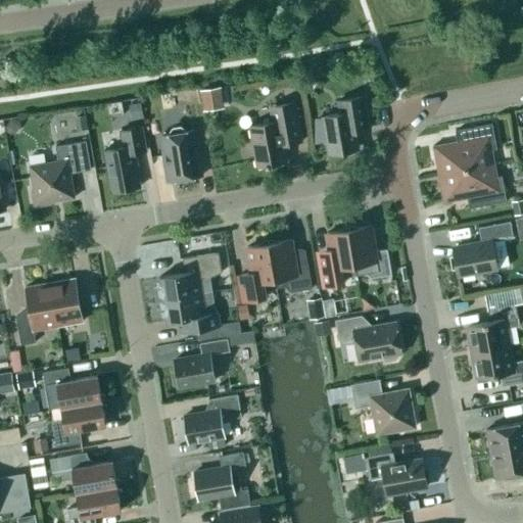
[(225,108),(221,87),(200,90),(203,111),(225,108)]
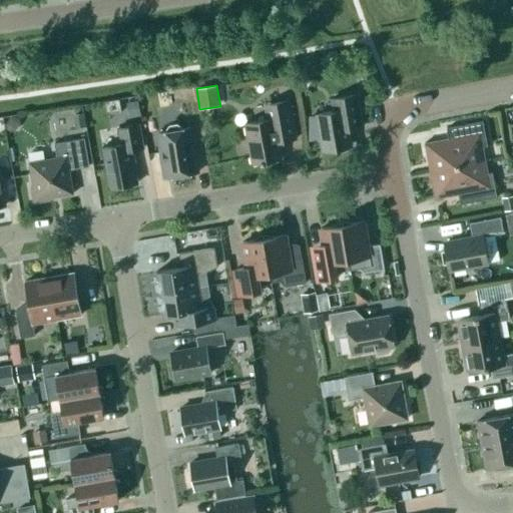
[(193,87),(177,90),(179,102),(195,99),(193,87)]
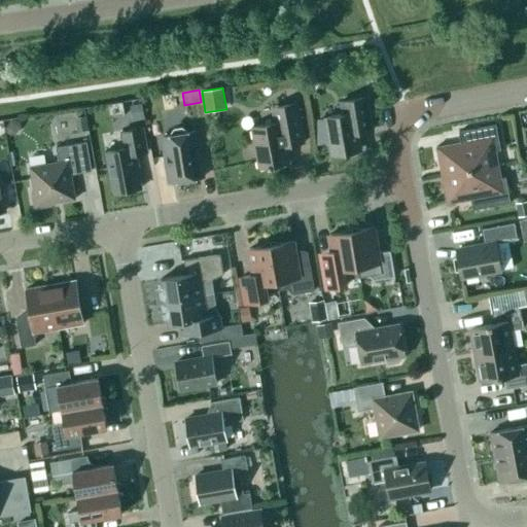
[(343,114),(326,117),(317,118),(316,143),(330,140),(334,154),(360,149),(357,132),(373,130),(367,97),(341,102),(343,114)]
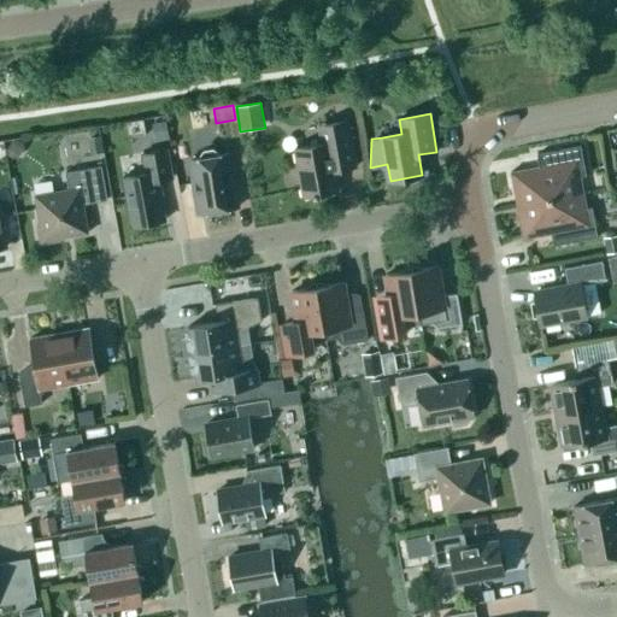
[(165,121),(152,123),(153,125),(156,140),(156,142),(169,139),(165,121)]
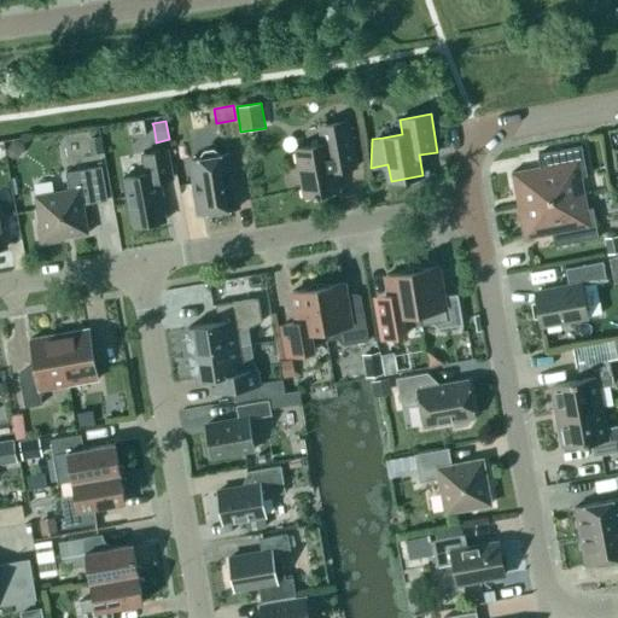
[(327,124),(318,126),(321,144),(296,149),(304,197),(339,191),(336,170),(356,167),(348,121),(327,124)]
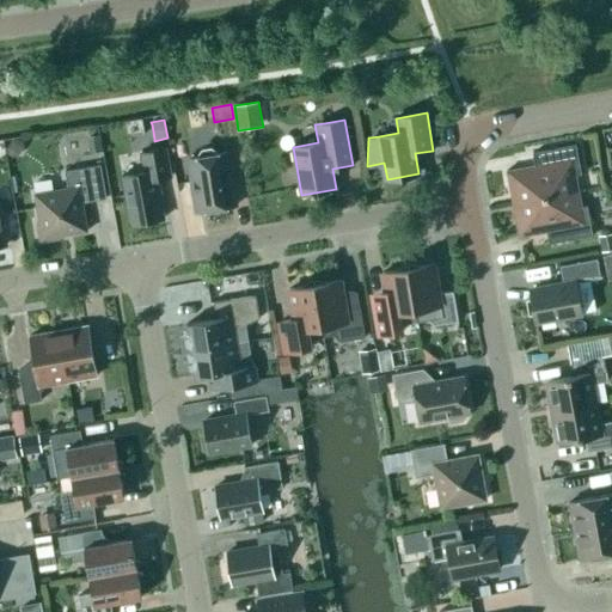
[(98,134),(86,136),(90,152),(102,150),(98,134)]
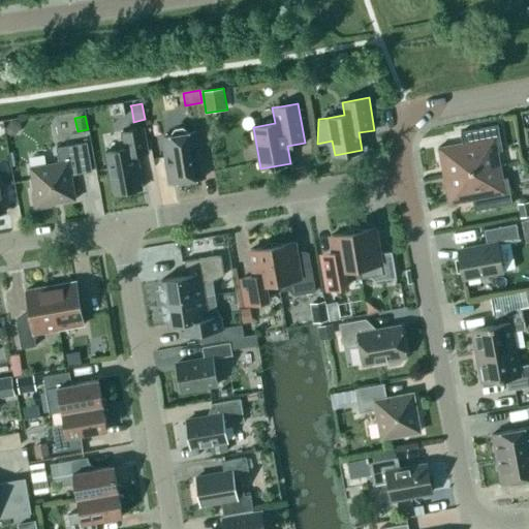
[(442,176),(445,175),(499,165),(499,164),(496,165),(493,152),(501,151),(502,150),(498,125),(460,132),(463,144),(440,148),(440,146),(438,146),(444,175),(442,175),(442,176)]
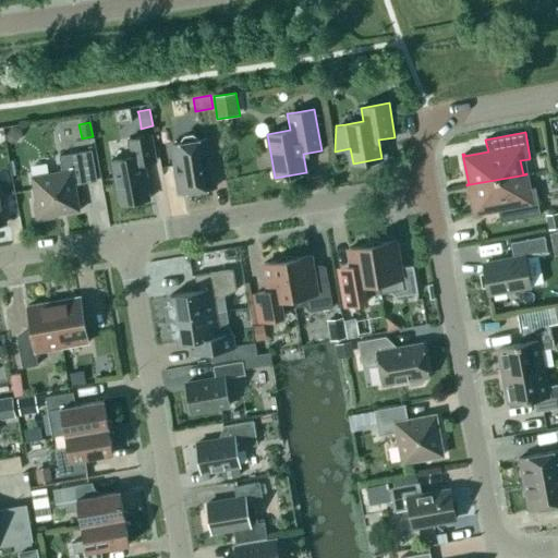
[(211,159),(208,159),(205,138),(197,140),(197,137),(193,134),(184,136),(181,138),(182,143),(174,144),(178,165),(176,165),(180,193),(216,186),(211,159)]
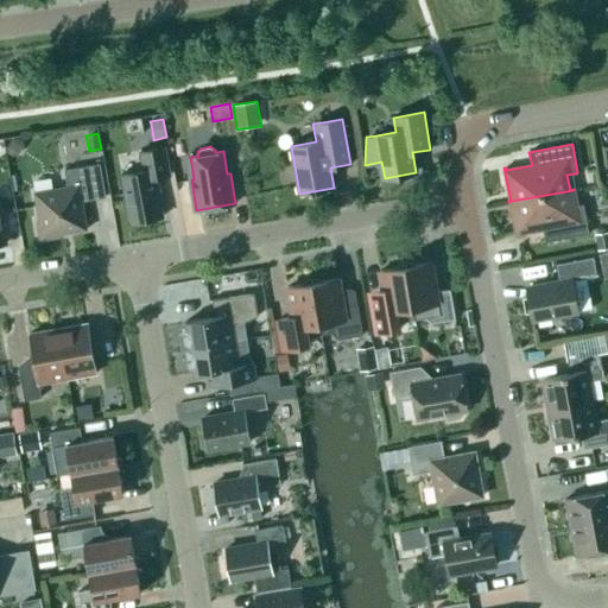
[(140,152),(144,170),(121,175),(131,222),(164,216),(157,177),(171,175),(165,147),(140,152)]
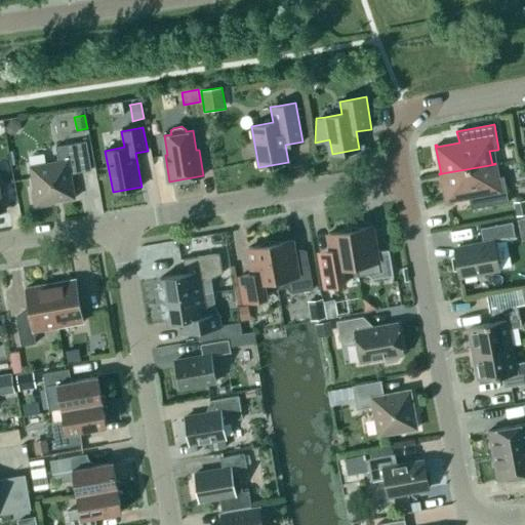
[(91,169),(86,140),(56,147),(58,161),(30,166),(34,190),(32,191),(34,208),(51,205),(51,202),(75,198),(71,173),(91,169)]
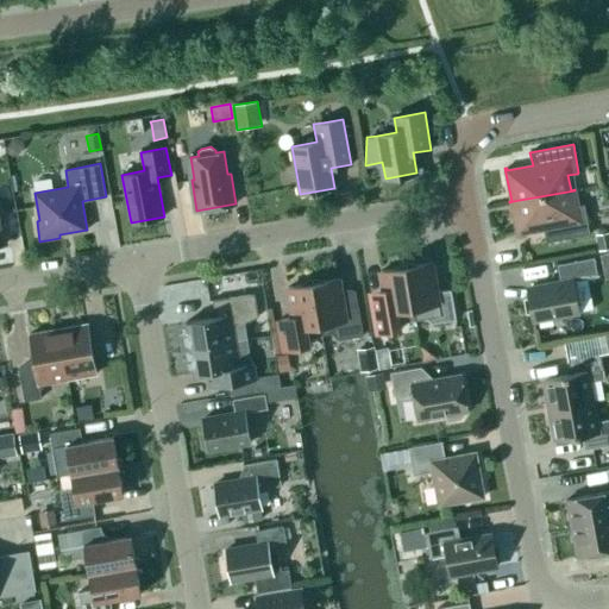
[(571,192),(575,192),(575,190),(513,201),(509,202),(509,203),(512,202),(518,236),(519,234),(519,233),(544,228),(546,242),(590,233),(584,205),(583,205),(573,206),(571,192)]
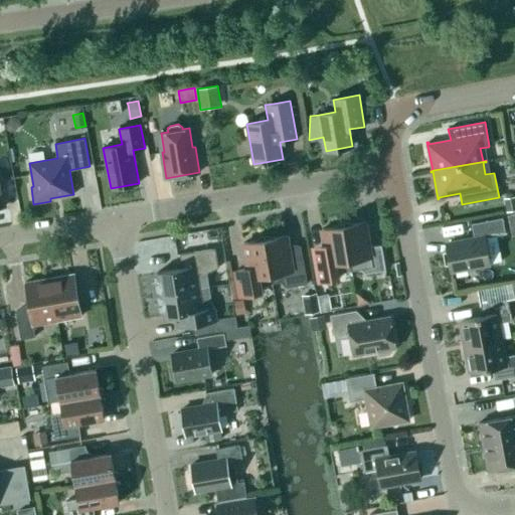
[(514,194),(503,197),(506,211),(514,209),(514,194)]
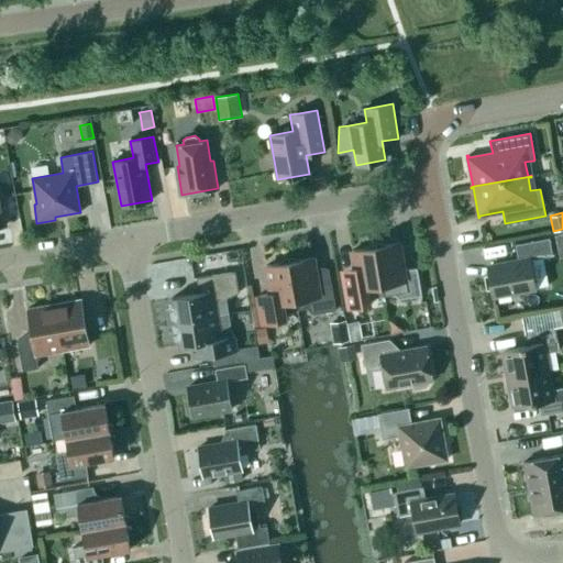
[(516,244),(519,261),(487,266),(493,296),(536,288),(530,260),(552,255),(550,239),(516,244)]
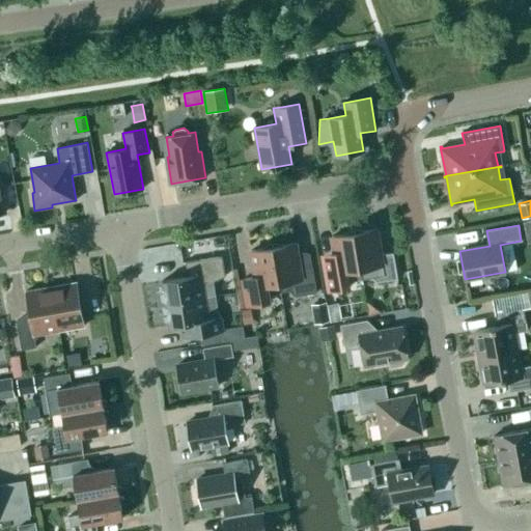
[(354,232),(361,269),(362,279),(371,278),(376,281),(376,282),(397,278),(393,252),(381,254),(376,228),(354,232)]
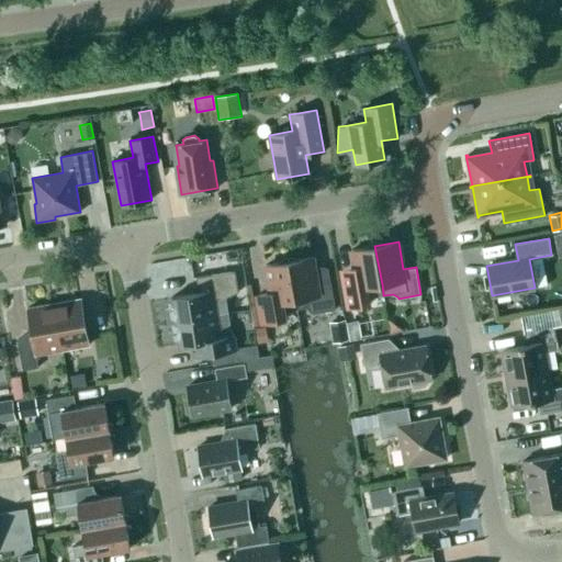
[(348,307),(371,303),(370,303),(374,298),(383,295),(382,284),(374,246),(351,250),(356,278),(344,280),(348,307)]
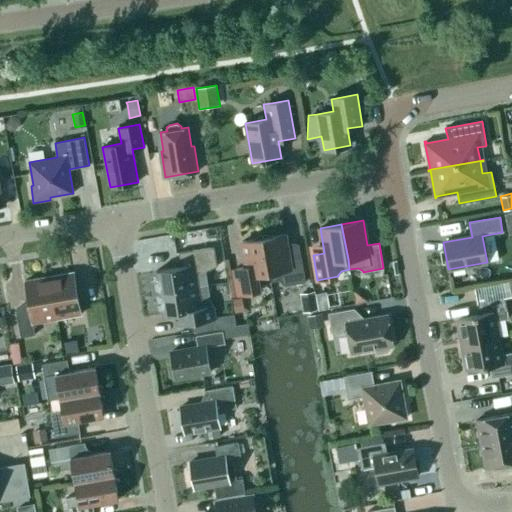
[(285,286),(306,282),(301,257),(289,259),(285,234),(263,238),(269,272),(282,270),(285,286)]
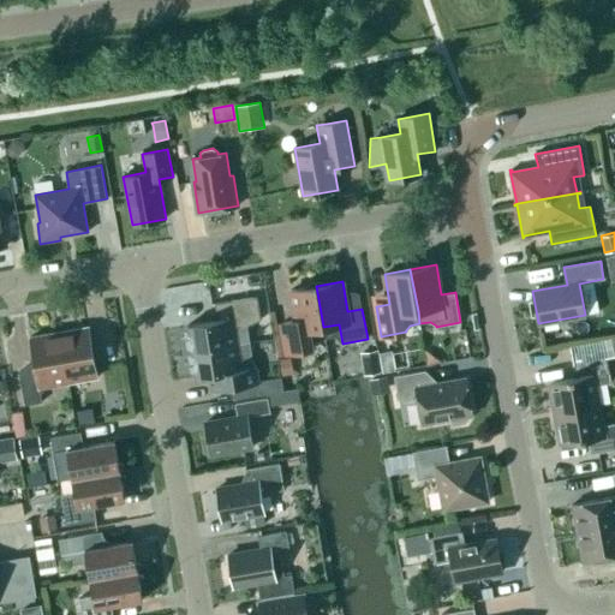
[(309,330),(323,327),(316,286),(291,290),(296,321),(282,323),(287,353),(311,348),(309,330)]
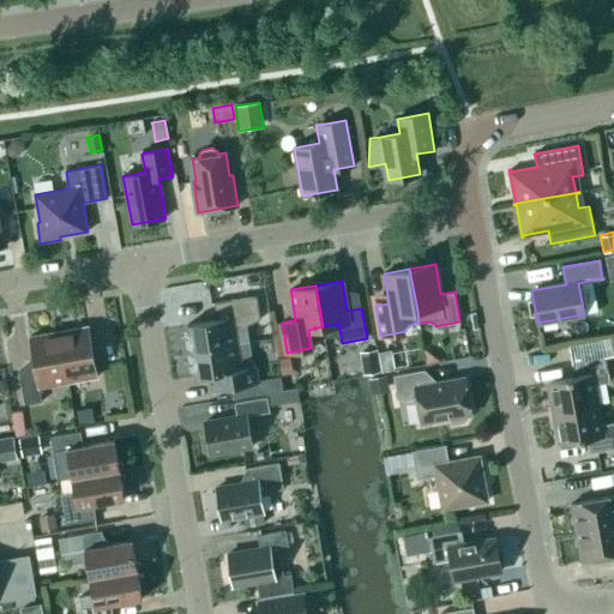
[(215,302),(217,319),(188,324),(192,350),(250,342),(247,325),(260,319),(257,295),(215,302)]
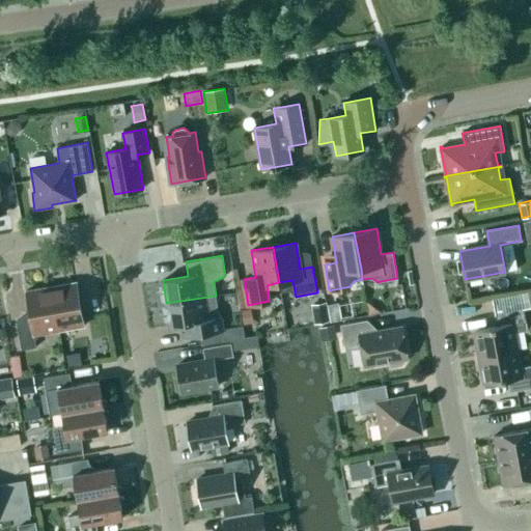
[(51,286),(59,330),(84,326),(77,282),(51,286)]
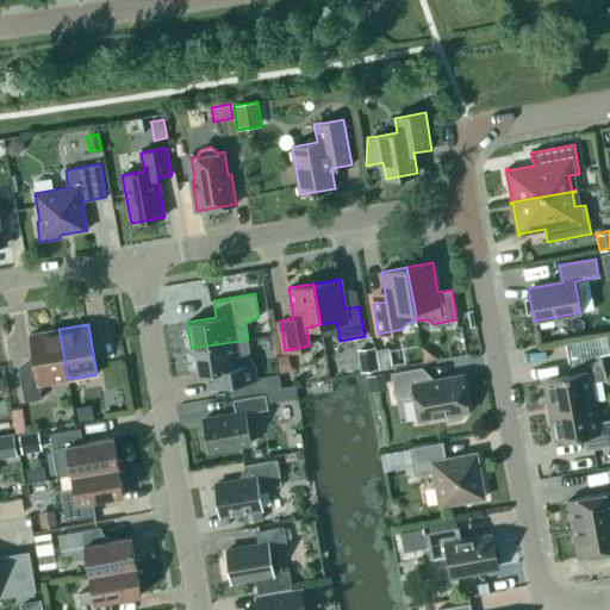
[(35,359),(19,368),(25,400),(42,398),(39,385),(68,379),(58,329),(30,334),(35,359)]
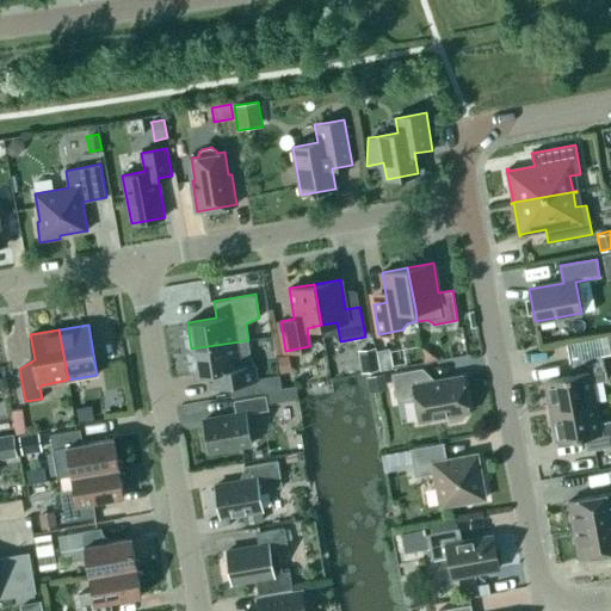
[(196,375),(224,370),(227,384),(230,384),(257,380),(254,364),(252,364),(248,340),(191,349),(196,375)]
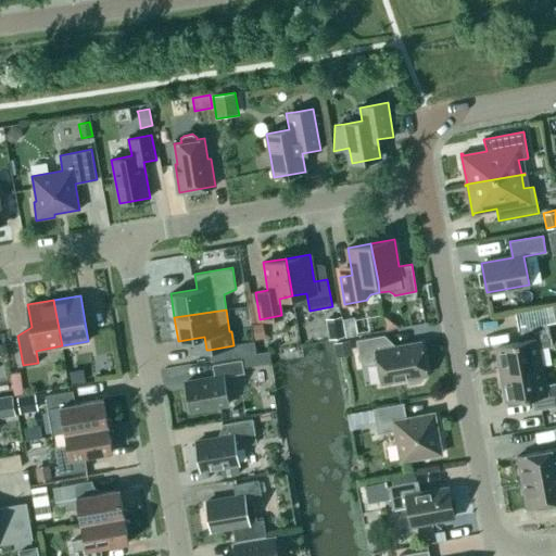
[(341,316),(325,318),(329,339),(345,337),(344,335),(342,319),(341,316)]
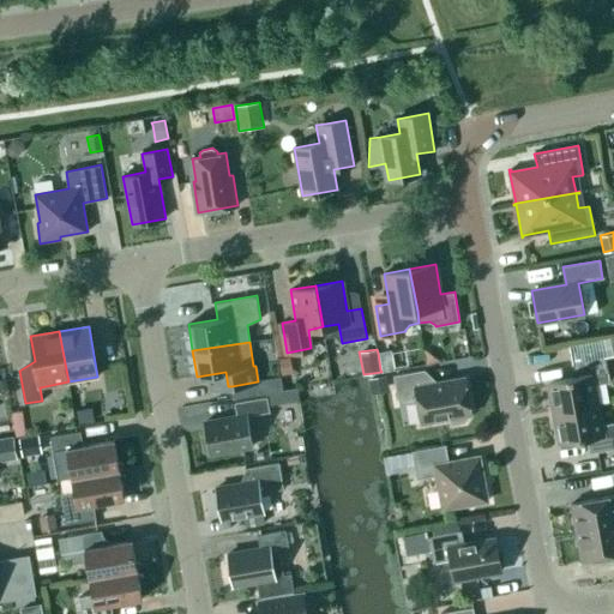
[(380,369),(393,367),(391,350),(378,353),(380,369)]
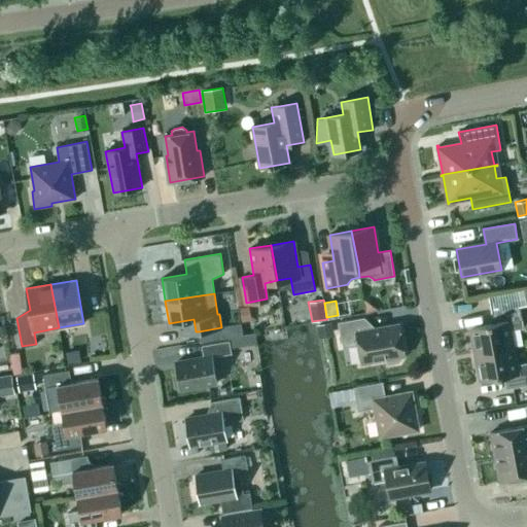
[(241,320),(250,318),(248,306),(239,308),(241,320)]
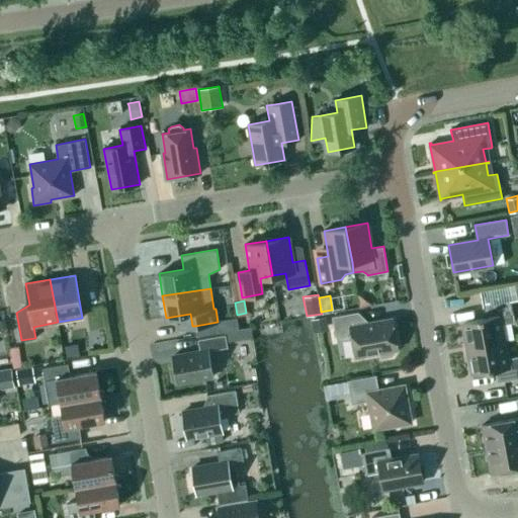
[(463,324),(465,336),(469,339),(471,348),(505,342),(502,325),(515,323),(511,300),(483,307),(486,318),(466,322),(466,324),(463,324)]
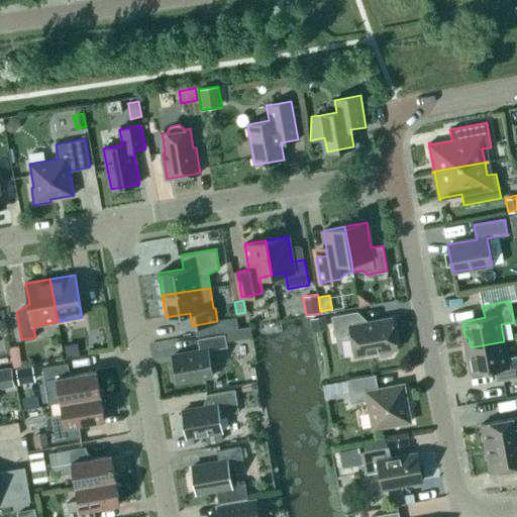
[(397,348),(392,317),(359,323),(357,311),(331,316),(335,335),(339,338),(351,335),(355,356),(379,352),(380,357),(392,355),(395,350),(395,349),(397,348)]
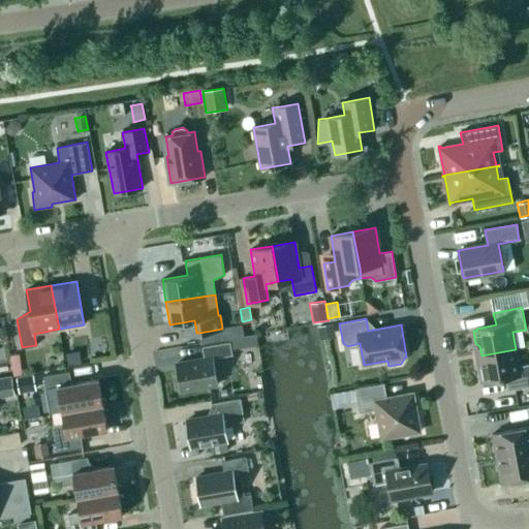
[(333,323),(318,325),(320,340),(335,337),(333,323)]
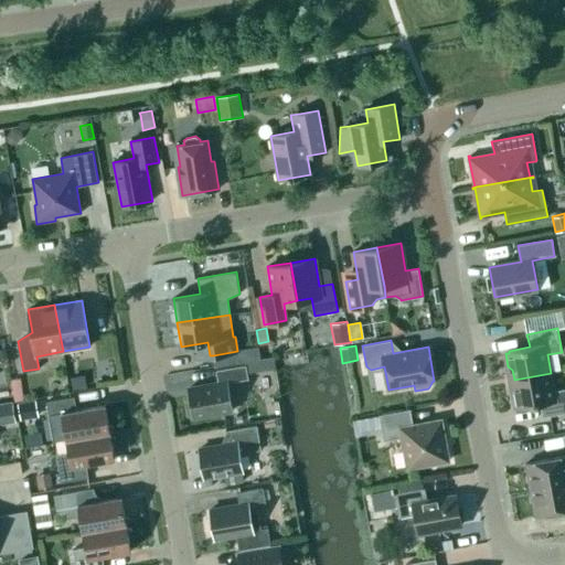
[(237,351),(213,355),(214,368),(215,368),(240,363),(237,351)]
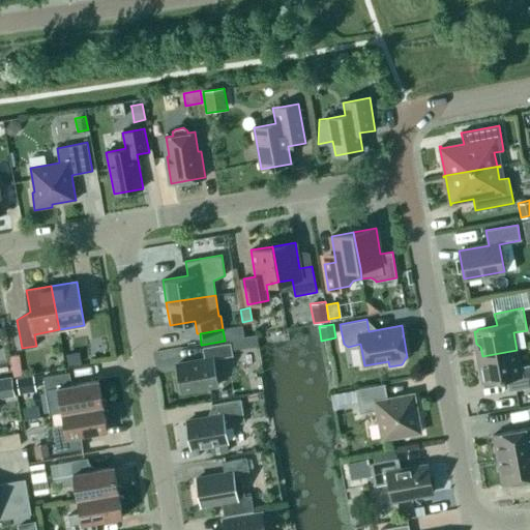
[(244,337),(231,340),(233,350),(246,348),(244,337)]
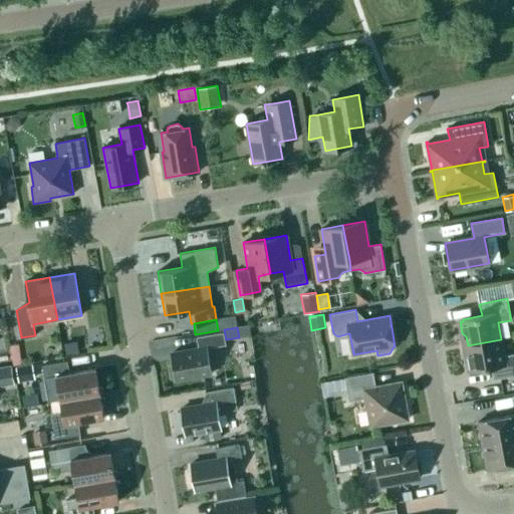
[(172,353),(176,379),(211,373),(207,348),(226,344),(224,332),(196,337),(199,348),(172,353)]
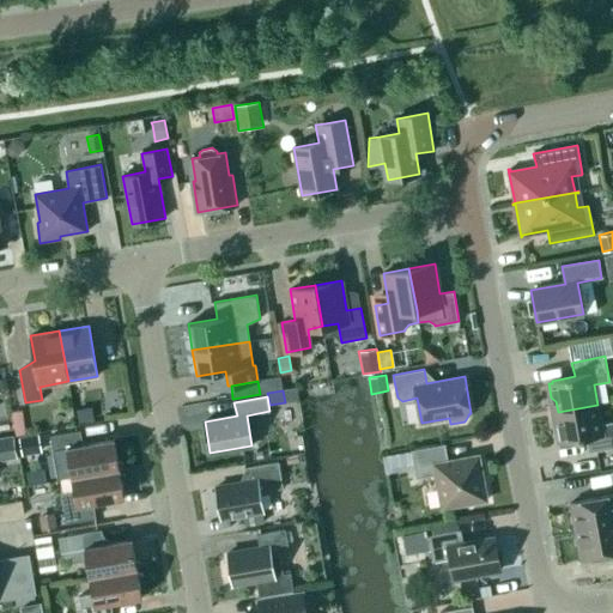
[(589,453),(612,448),(612,422),(601,424),(598,405),(558,412),(559,423),(556,428),(559,442),(563,441),(563,443),(586,438),(589,453)]
